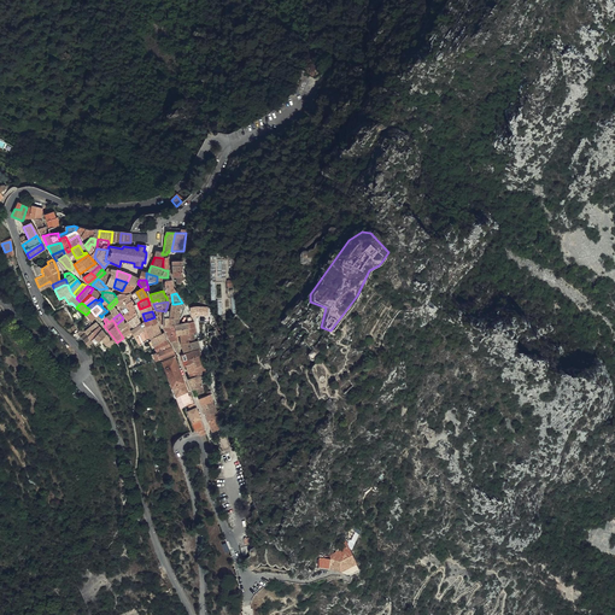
[(127,322),(123,318),(116,324),(119,328),(127,322)]
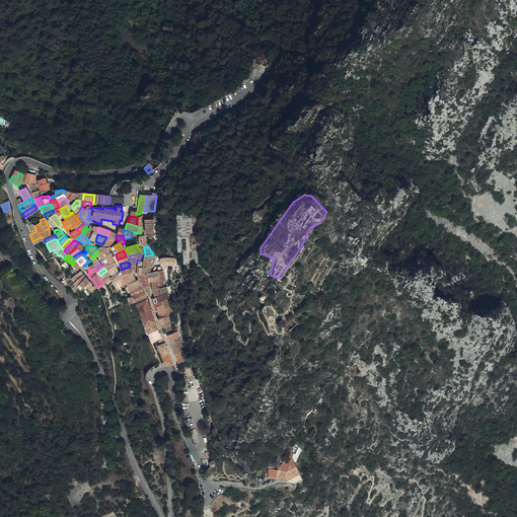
[(112,279),(111,276),(106,271),(100,276),(97,273),(96,273),(103,284),(104,284),(112,279)]
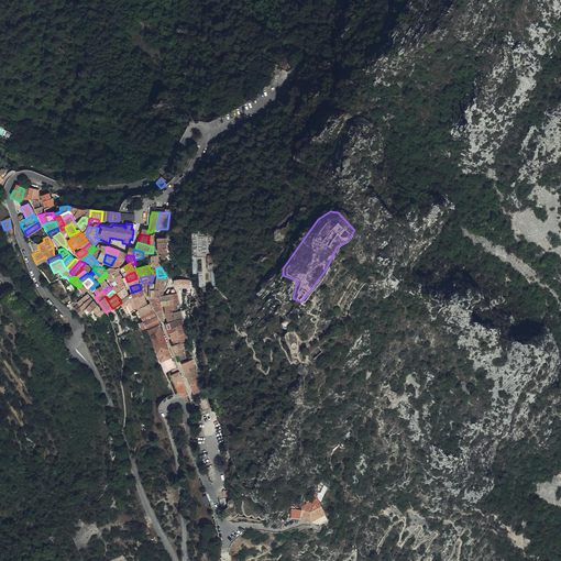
[(146,304),(143,294),(134,298),(134,300),(138,309),(139,309),(147,305),(146,304)]
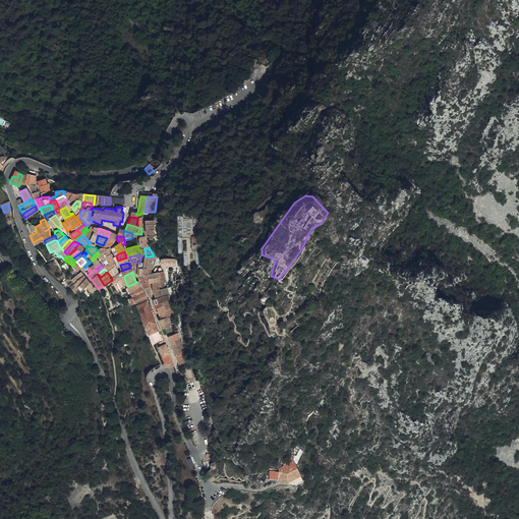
[(160,272),(158,273),(152,274),(152,282),(160,281),(162,282),(161,277),(160,272)]
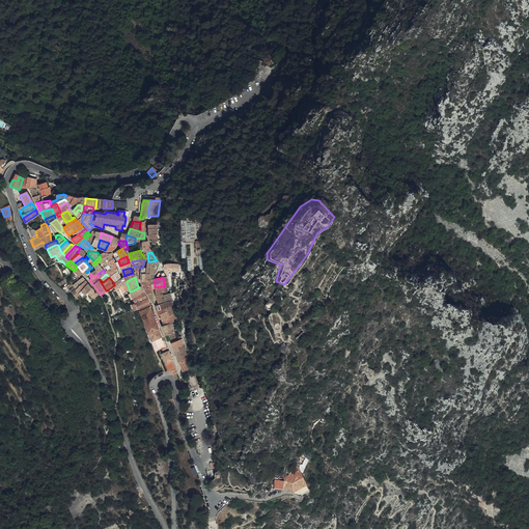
[(117,287),(122,285),(123,285),(121,279),(115,280),(113,282),(114,285),(115,288),(117,287)]
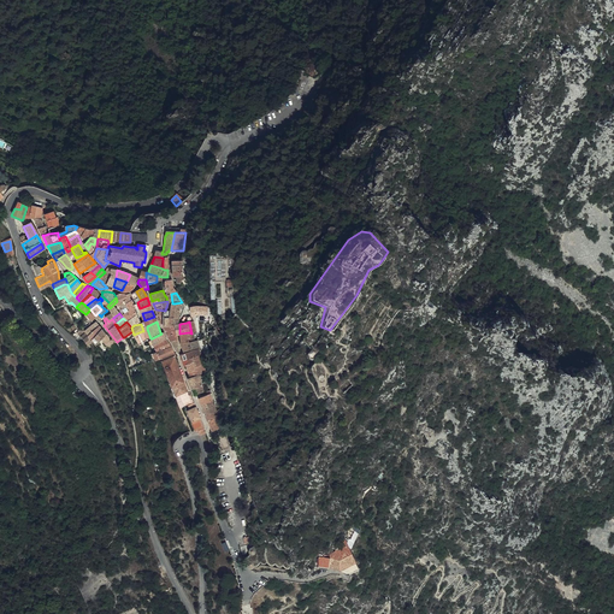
[(88,336),(90,340),(101,331),(98,328),(93,331),(88,336)]
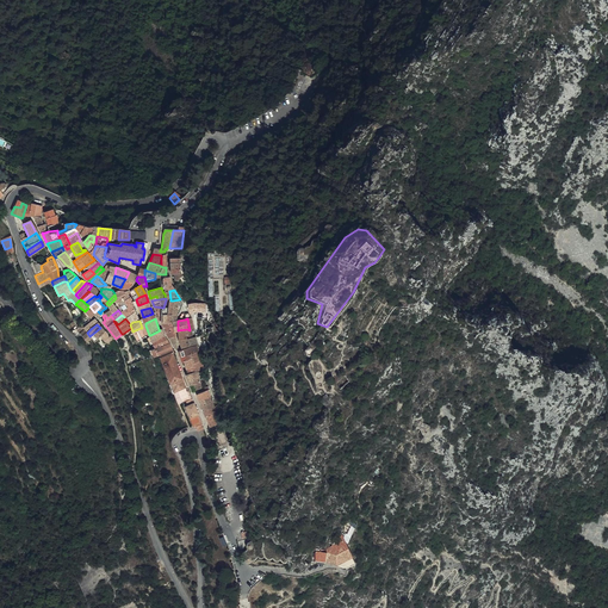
[(175,332),(174,326),(174,324),(163,327),(167,334),(169,337),(177,336),(175,332)]
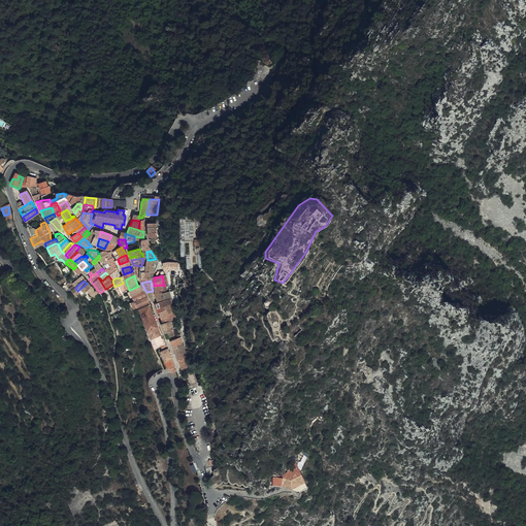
[(90,286),(88,283),(87,284),(77,291),(78,292),(81,296),(88,291),(91,288),(90,286)]
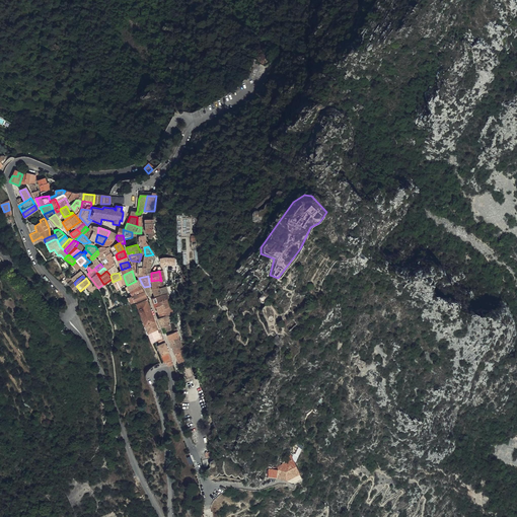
[(120,279),(115,281),(119,289),(124,286),(120,279)]
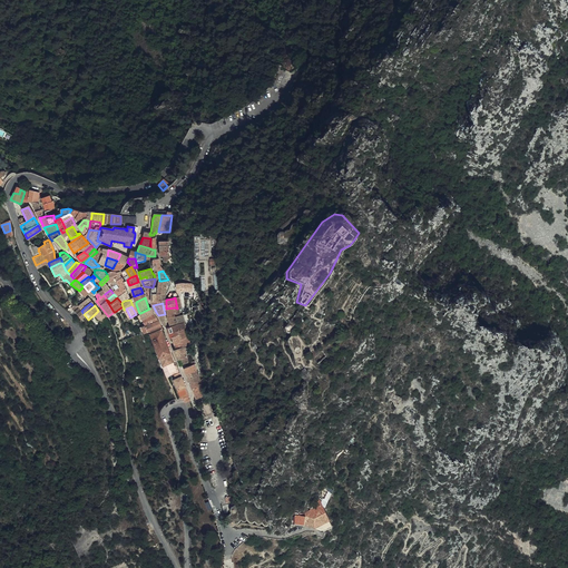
[(143,319),(154,314),(152,307),(149,309),(140,313),(140,314),(143,319)]
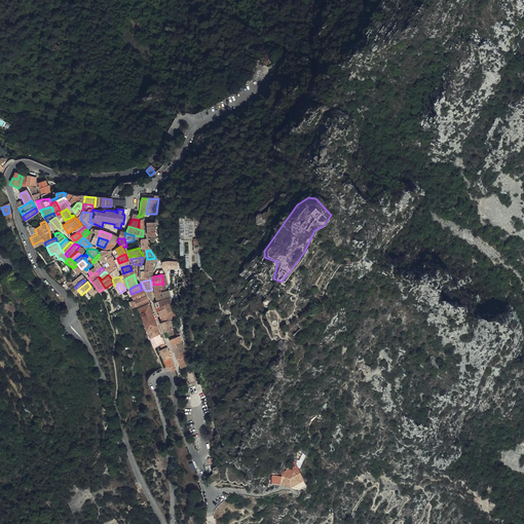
[(87,290),(81,295),(85,299),(90,295),(89,294),(87,290)]
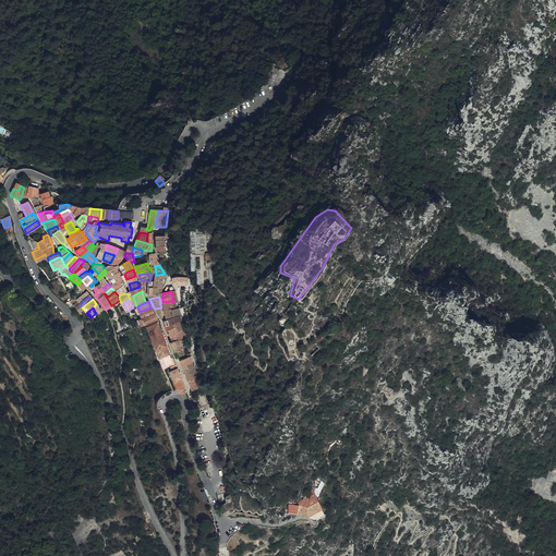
[(142,317),(155,314),(150,307),(140,312),(141,315),(142,317)]
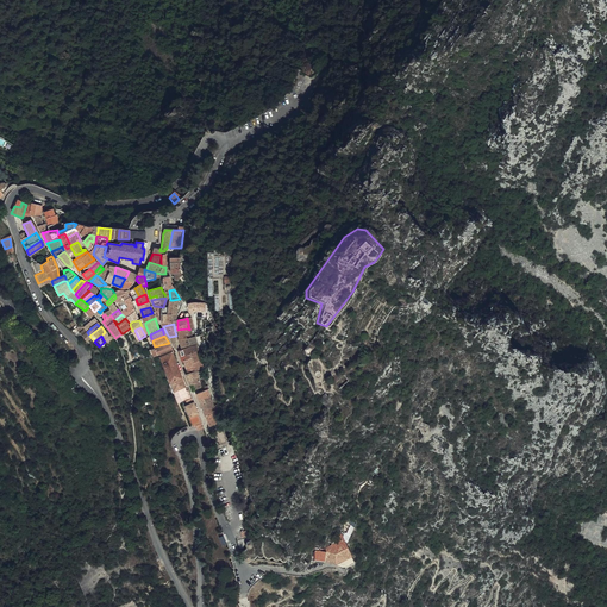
[(169,343),(155,346),(152,348),(155,355),(157,354),(171,349),(169,343)]
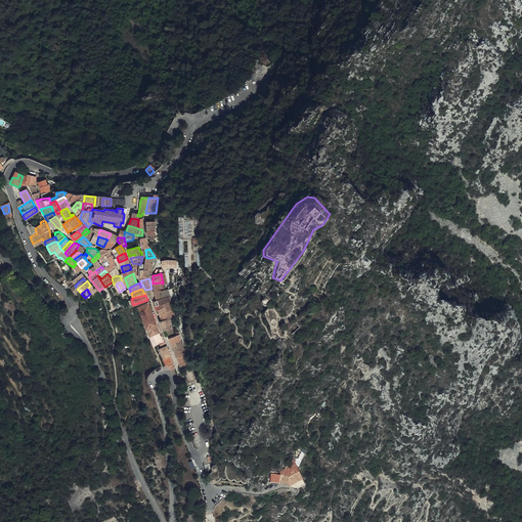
[(164,302),(163,298),(157,300),(154,301),(155,306),(164,302)]
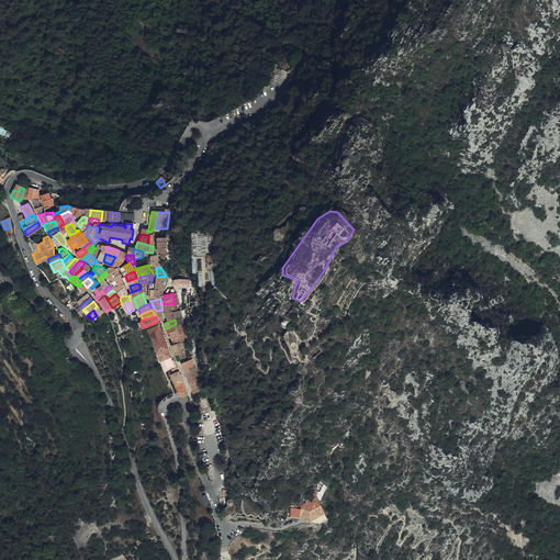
[(165,343),(160,331),(161,329),(158,322),(145,326),(159,360),(171,356),(165,343)]
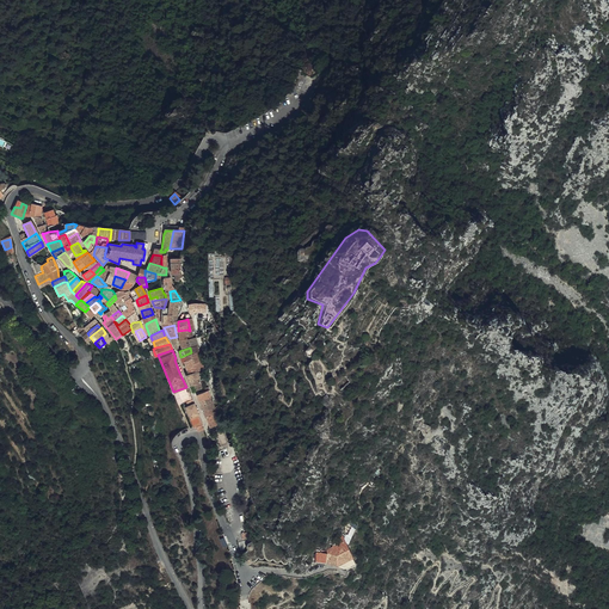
[(198,371),(197,371),(189,374),(186,375),(190,385),(201,382),(198,375),(198,371)]
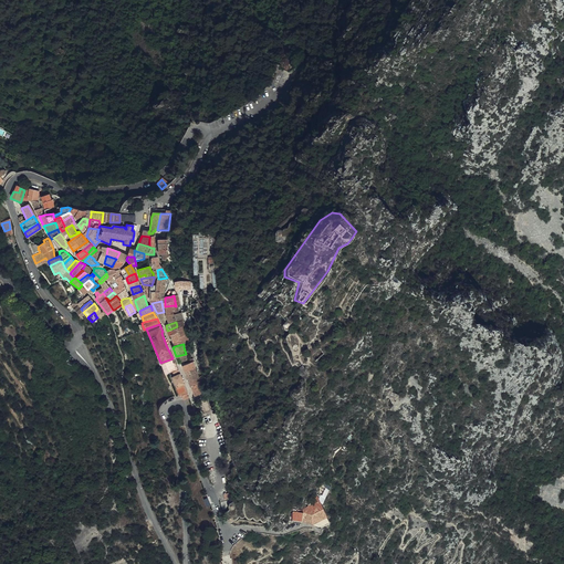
[(186,354),(176,356),(178,363),(183,361),(187,358),(186,354)]
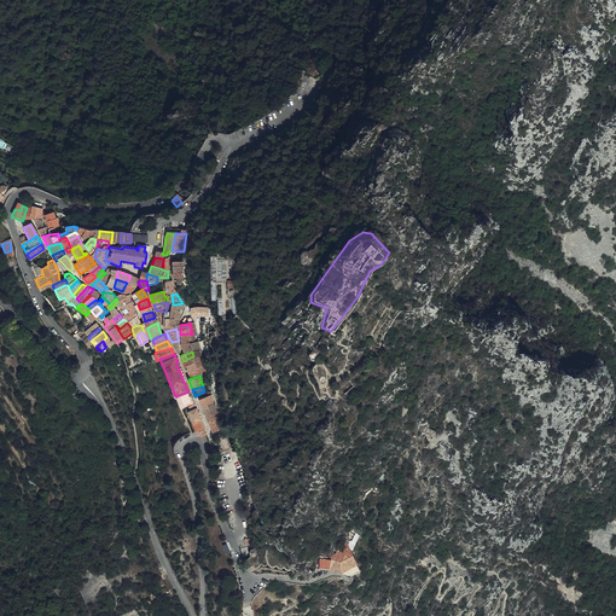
[(179,408),(193,402),(190,391),(189,391),(175,396),(179,408)]
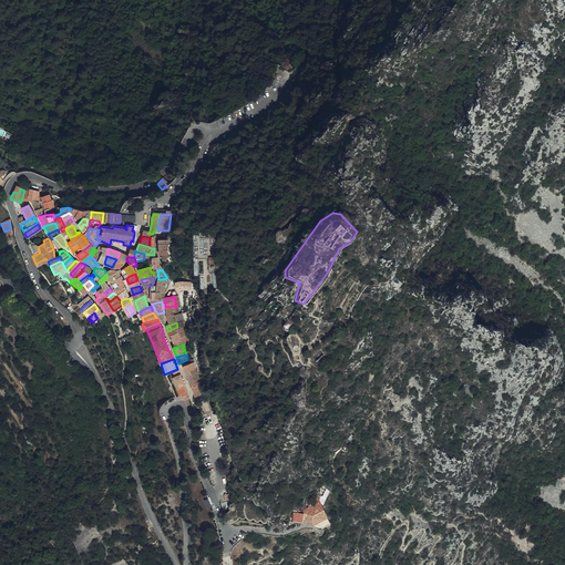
[(191,362),(183,366),(185,371),(195,367),(193,362),(194,361),(193,359),(191,360),(191,362)]
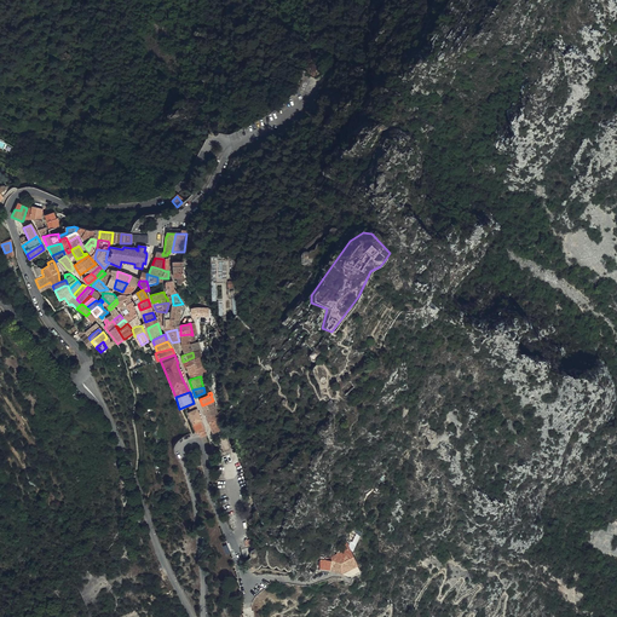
[(213,401),(202,405),(207,416),(217,411),(213,401)]
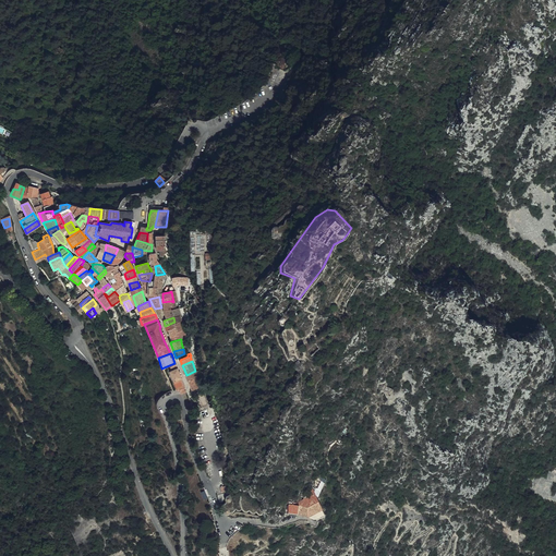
[(168,372),(176,390),(179,389),(182,388),(184,388),(176,364),(168,367),(169,372),(168,372)]
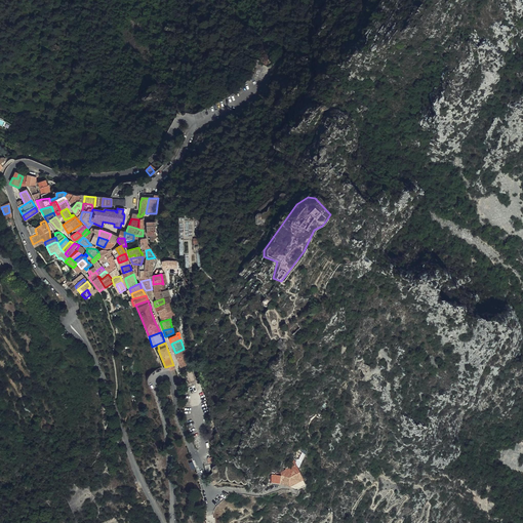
[(184,349),(175,353),(177,358),(186,354),(184,349)]
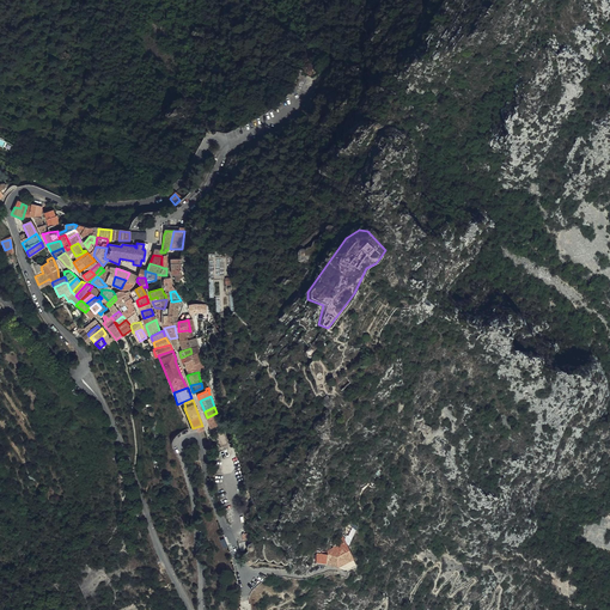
[(217,413),(207,418),(211,428),(221,424),(217,413)]
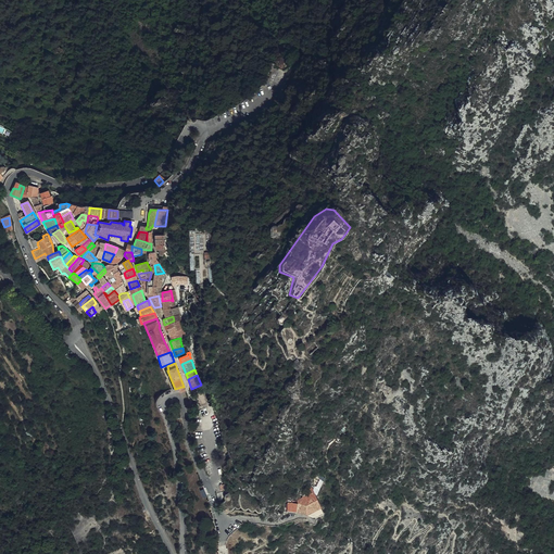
[(394,391),(386,377),(377,385),(386,398),(394,391)]
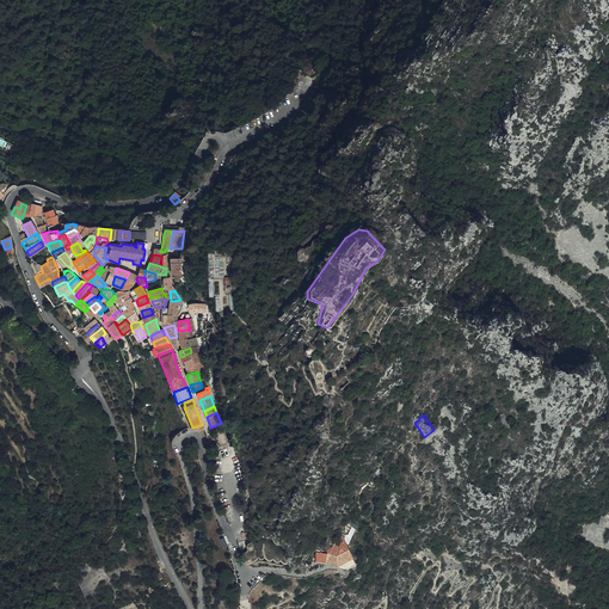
[(252,500),(248,486),(241,488),(243,494),(244,503),(252,500)]
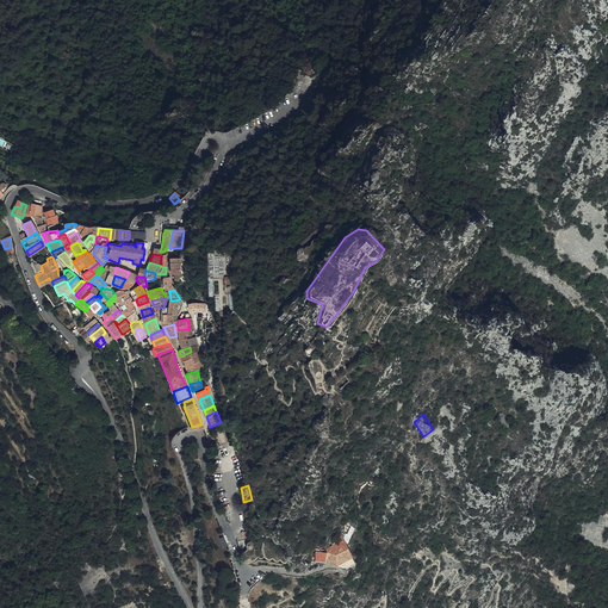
[(252,564),(259,559),(280,562),(285,558),(264,534),(244,538),(240,558),(252,564)]
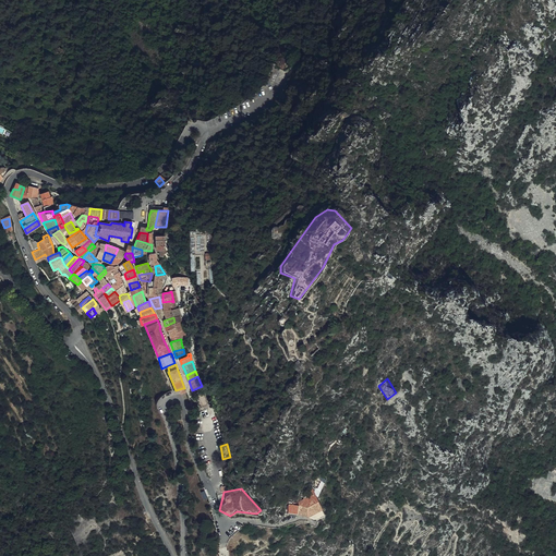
[(293,511),(293,512),(307,515),(321,504),(310,490),(297,503),(288,504),(288,512),(293,511)]
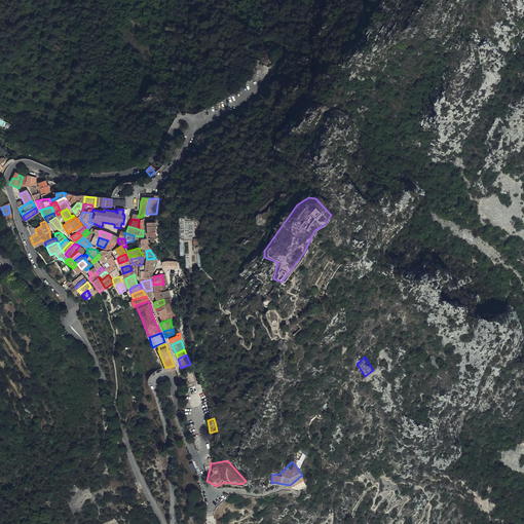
[(302,475),(290,485),(297,486),(305,479),(302,475)]
